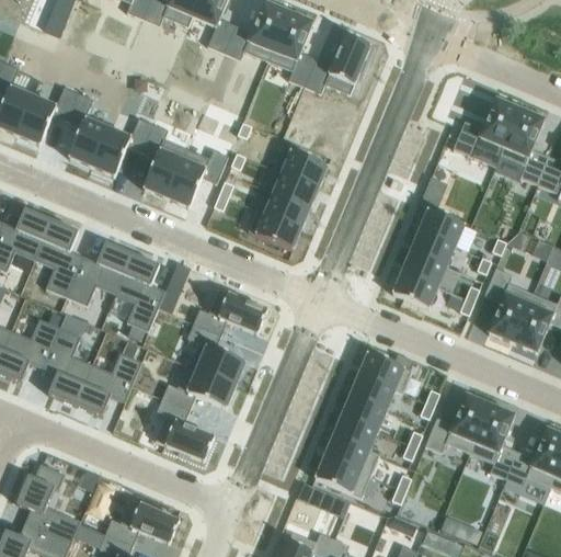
[(142,19),(149,0),(125,0),(130,2),(126,11),(142,19)]
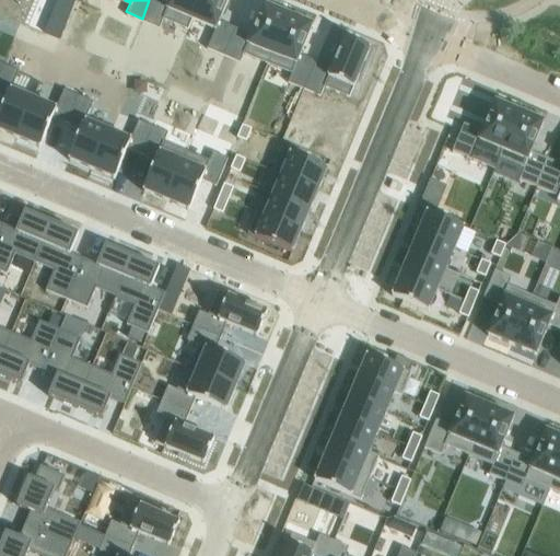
[(190,16),(197,0),(149,0),(142,19),(159,25),(162,16),(187,26),(191,16),(190,16)]
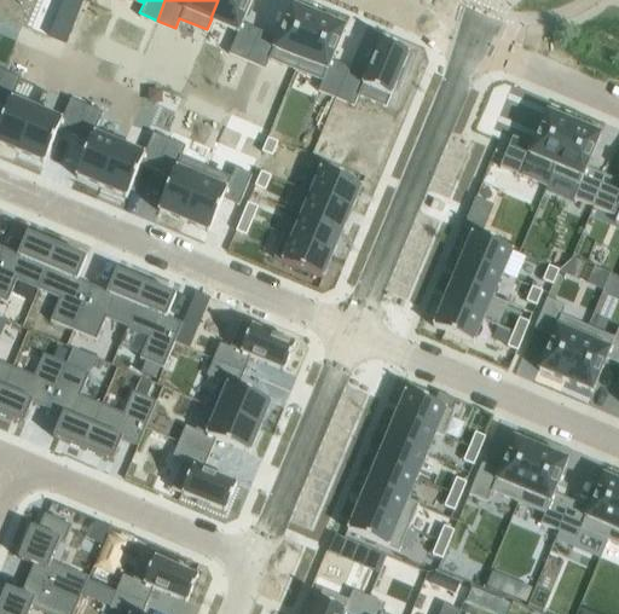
[(247,58),(259,27),(242,19),(249,0),(218,0),(210,18),(212,18),(237,29),(229,50),(247,58)]
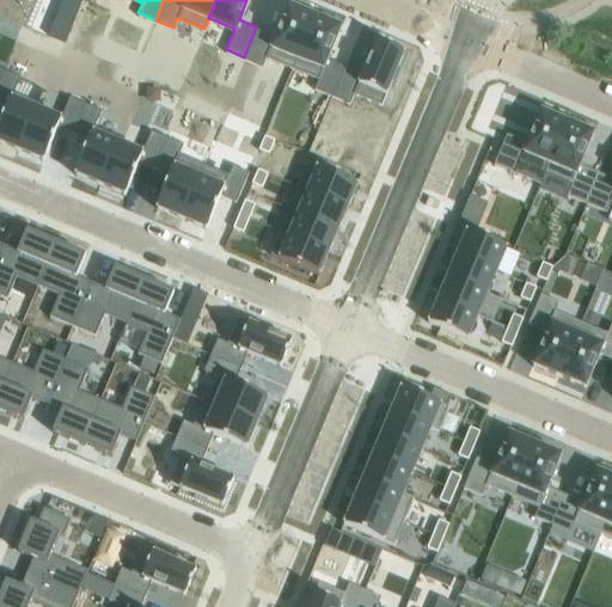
[(292,66),(314,12),(287,1),(274,34),(256,26),(244,57),(261,65),(265,54),(292,66)]
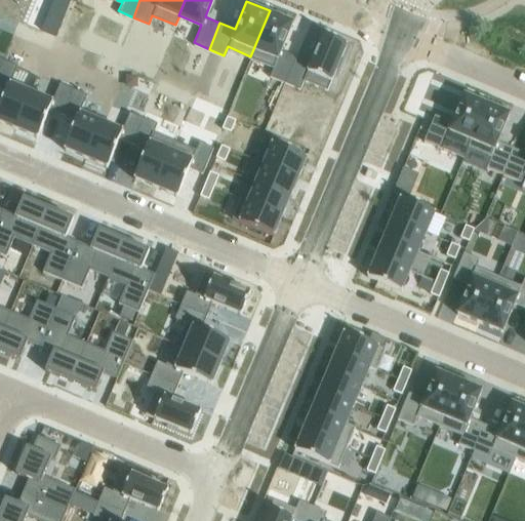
[(284,80),(295,54),(281,48),(292,19),(270,10),(250,56),(273,66),(269,74),(284,80)]
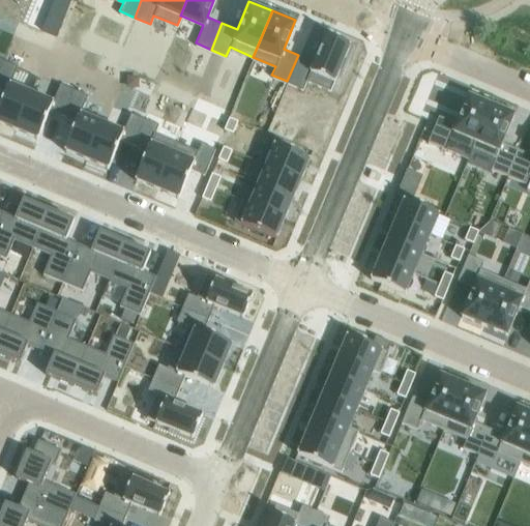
[(314,61),(298,55),(287,81),(302,88),(306,79),(330,89),(340,66),(342,67),(346,57),(344,56),(349,42),(325,32),(314,61)]
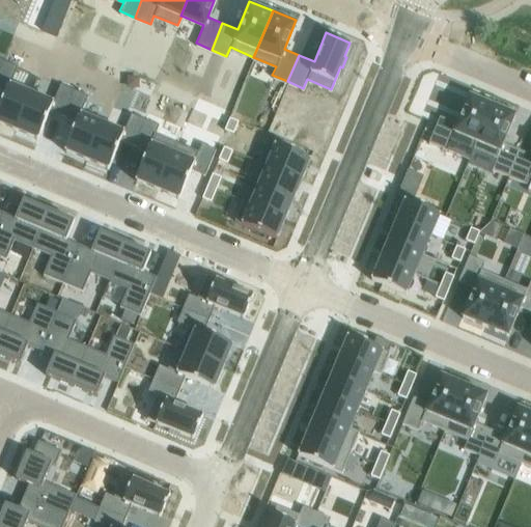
[(2,57),(0,60),(0,86),(5,89),(0,103),(0,120),(16,128),(31,90),(9,81),(18,63),(2,57)]
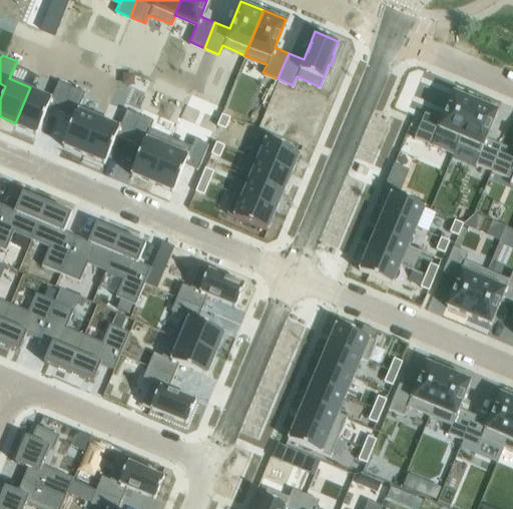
[(30,87),(15,123),(36,132),(48,104),(60,109),(70,84),(58,78),(51,96),(30,87)]
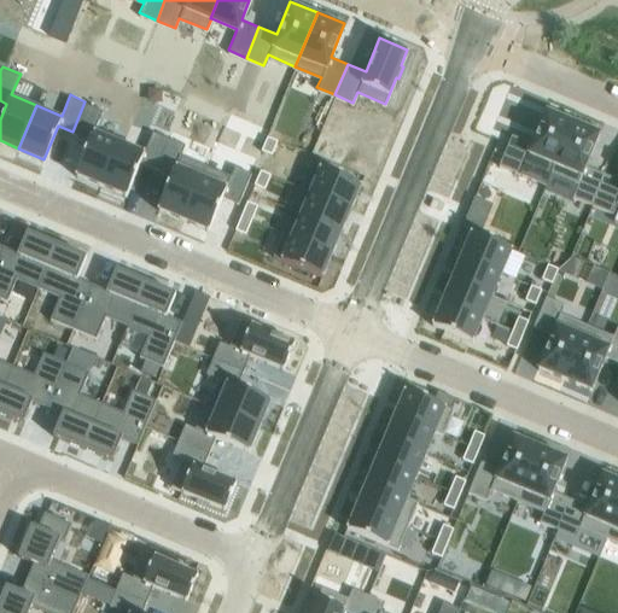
[(85,101),(73,132),(88,138),(75,173),(100,182),(118,139),(92,128),(100,107),(85,101)]
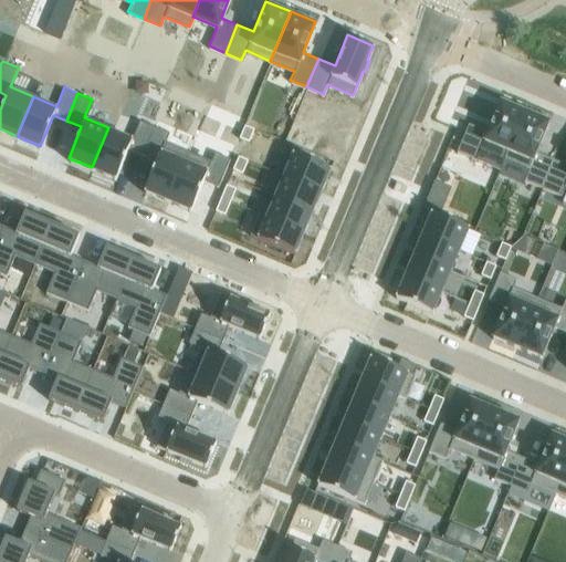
[(469,122),(457,149),(500,168),(505,156),(524,108),(500,99),(486,129),(469,122)]
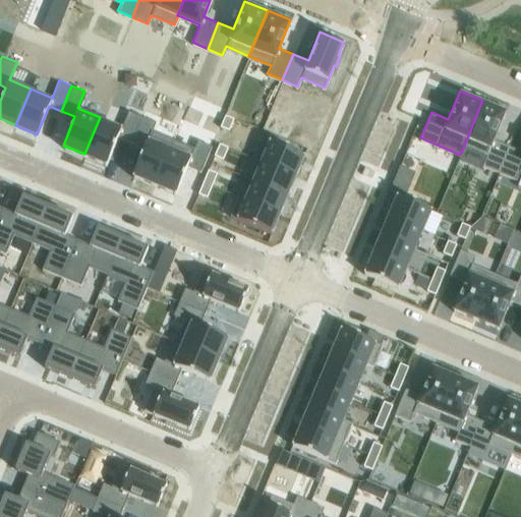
[(482,100),(465,144),(486,153),(482,164),(499,171),(510,145),(494,138),(505,110),(482,100)]
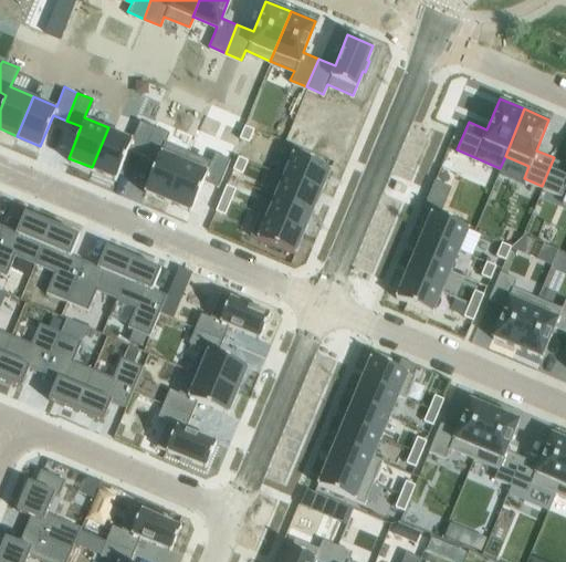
[(108,127),(92,167),(113,177),(126,146),(142,153),(154,124),(137,117),(129,136),(108,127)]
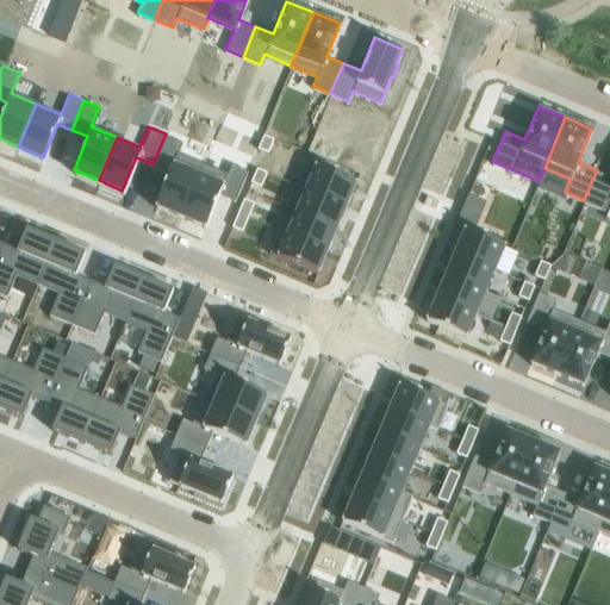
[(263,131),(257,145),(267,149),(273,135),(263,131)]
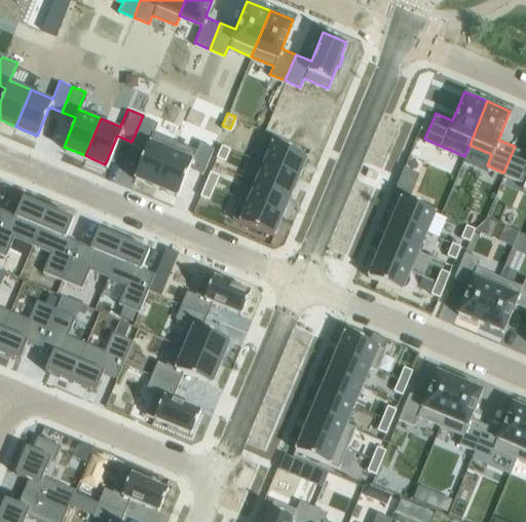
[(143,115),(132,142),(142,146),(130,175),(152,184),(167,147),(146,138),(153,120),(143,115)]
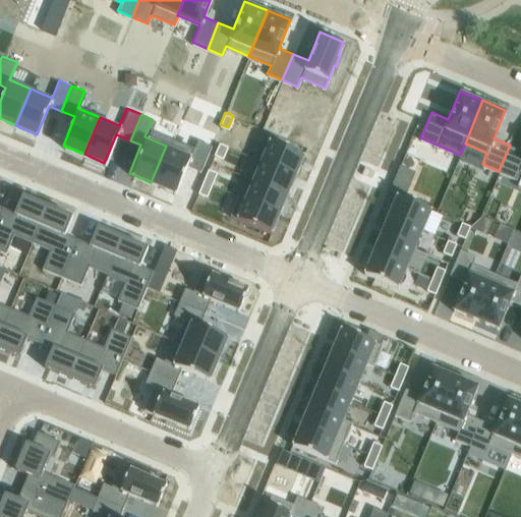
[(166,146),(151,182),(172,190),(183,163),(196,168),(207,141),(194,136),(187,154),(166,146)]
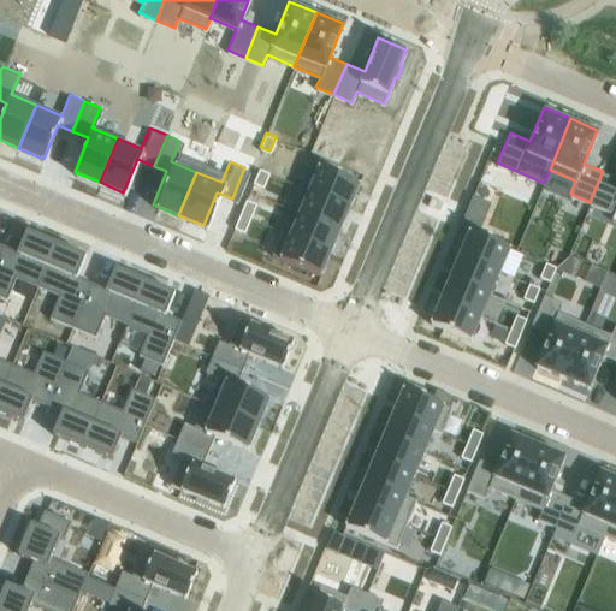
[(319,165),(309,188),(349,205),(360,182),(319,165)]
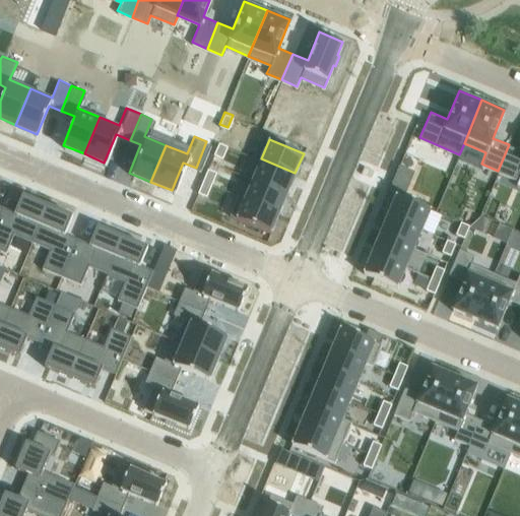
[(218,141),(213,153),(221,156),(226,145),(218,141)]
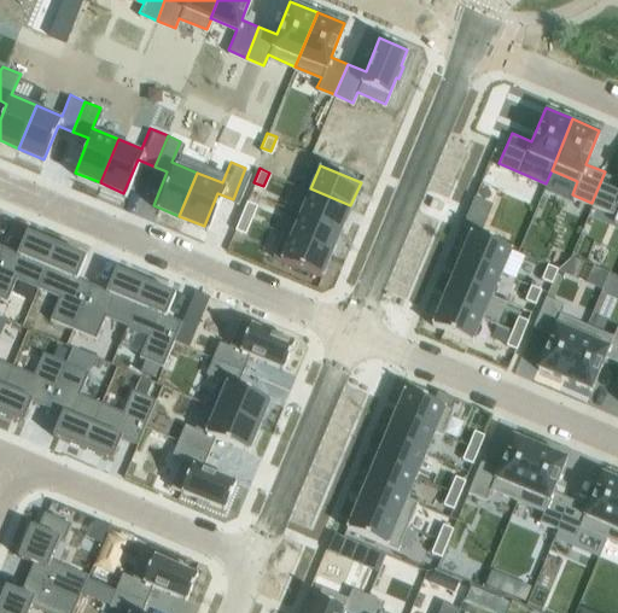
[(617,176),(605,171),(592,203),(612,211),(617,200),(617,176)]
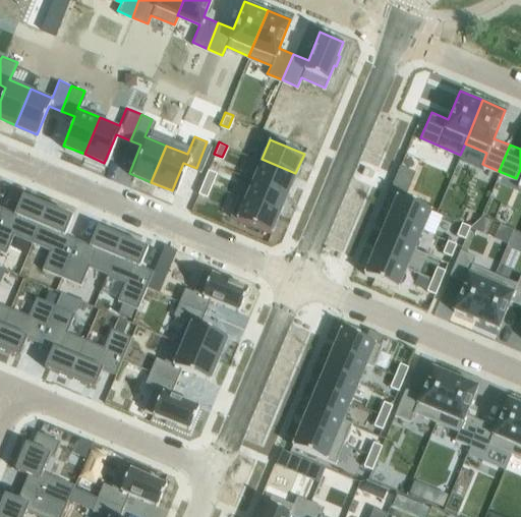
[(262,159),(253,178),(287,192),(295,173),(262,159)]
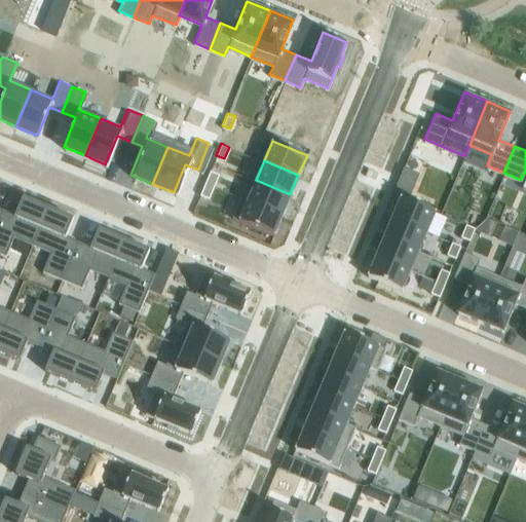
[(210,170),(204,182),(213,185),(218,174),(210,170)]
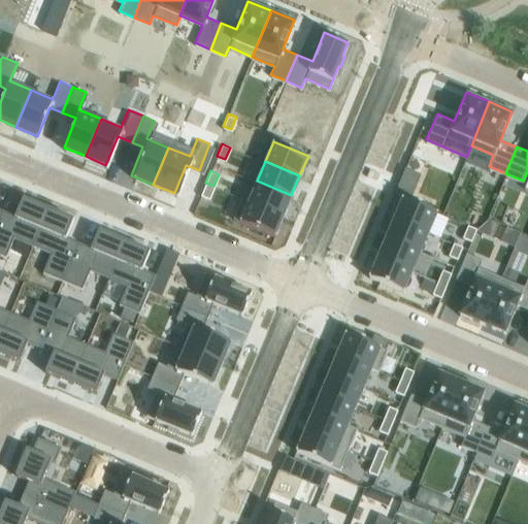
[(257,181),(249,200),(284,215),(291,195),(257,181)]
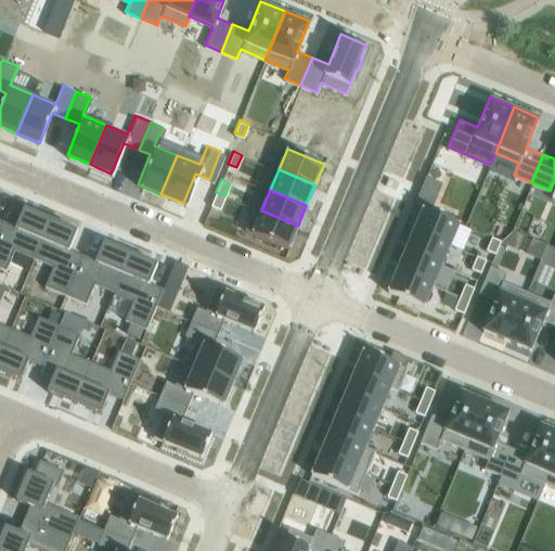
[(216,192),(210,204),(219,208),(224,195),(216,192)]
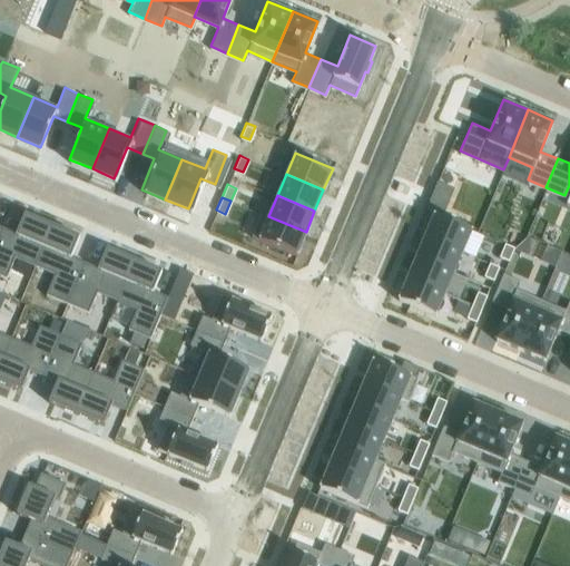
[(2,226),(0,231),(0,273),(7,276),(15,256),(35,264),(52,223),(25,212),(16,232),(2,226)]
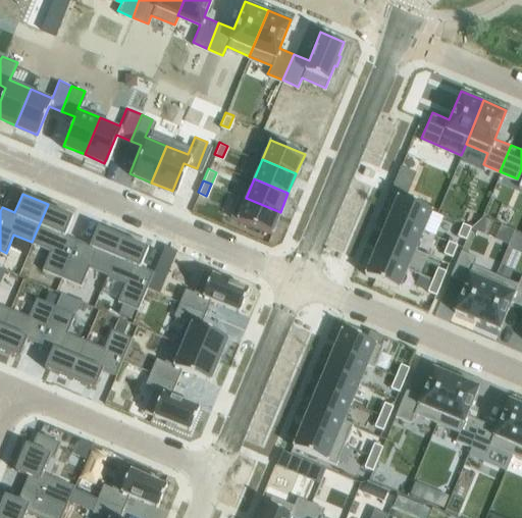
[(398,194),(389,213),(423,227),(431,208),(398,194)]
